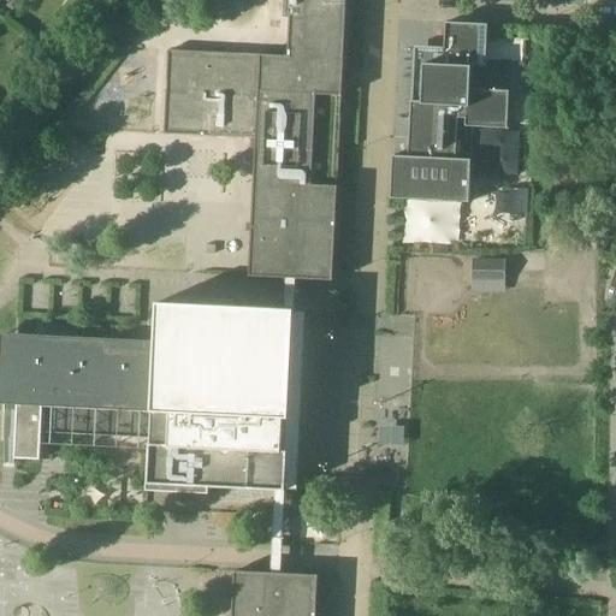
[(244,232),(252,232),(249,277),(333,282),(347,0),(284,0),(284,18),(290,18),(289,55),(223,53),(223,46),(213,46),(213,52),(169,49),(164,134),(249,138),(249,148),(255,148),(252,223),(246,223),(244,232)]
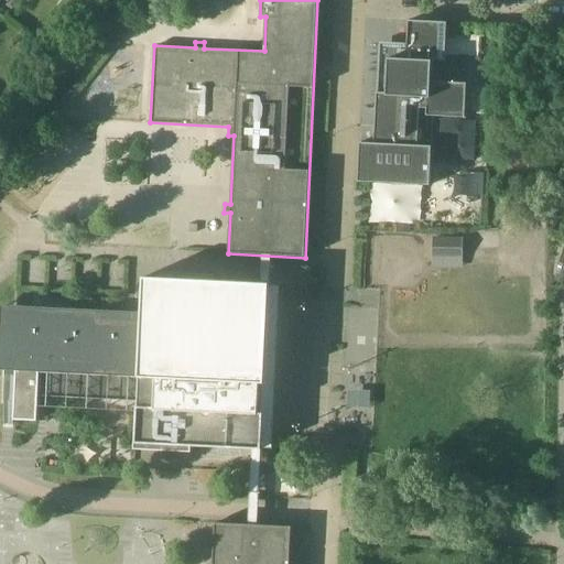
[(448,23),(409,21),(408,53),(400,52),(400,46),(380,46),(376,141),(361,141),(359,181),(431,184),(434,115),(467,116),(468,77),(433,75),(433,62),(446,62),(448,23)]
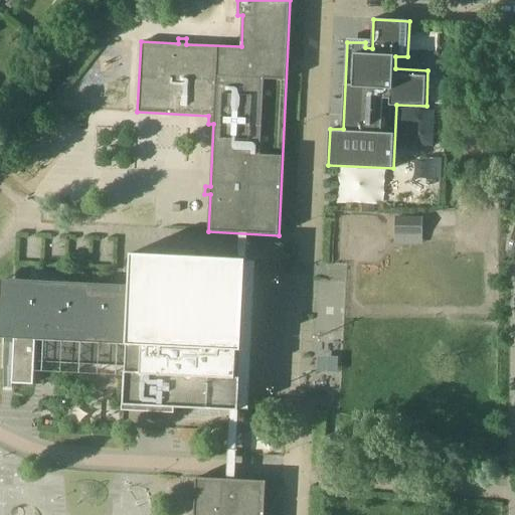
[(397,219),(396,232),(420,233),(421,220),(397,219)]
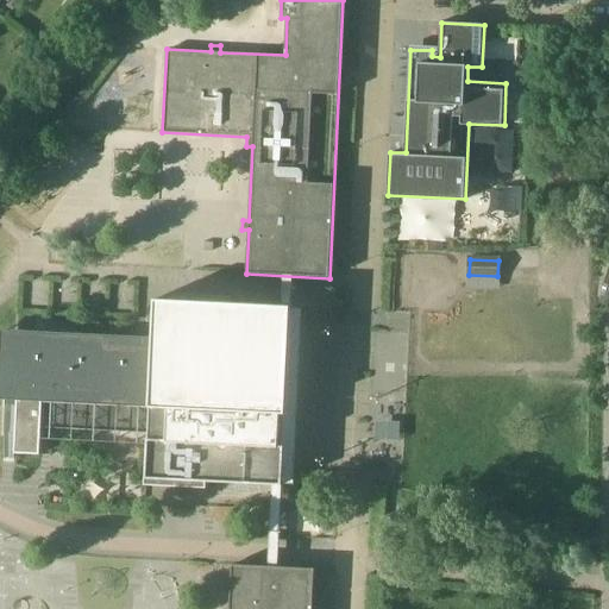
[(156,299),(154,337),(136,337),(22,331),(20,331),(1,330),(0,350),(0,355),(0,399),(1,400),(5,400),(4,434),(16,434),(14,453),(41,454),(42,427),(150,433),(149,439),(146,478),(283,485),(284,447),(292,447),(296,344),(290,344),(292,306),(156,299)]
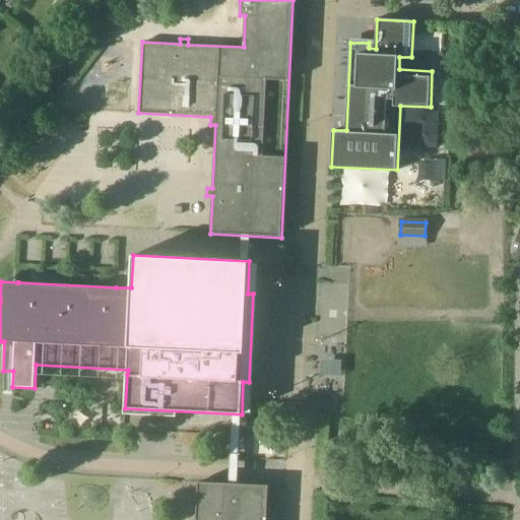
[(267,519),(269,485),(198,481),(196,519),(191,519),(267,519)]
